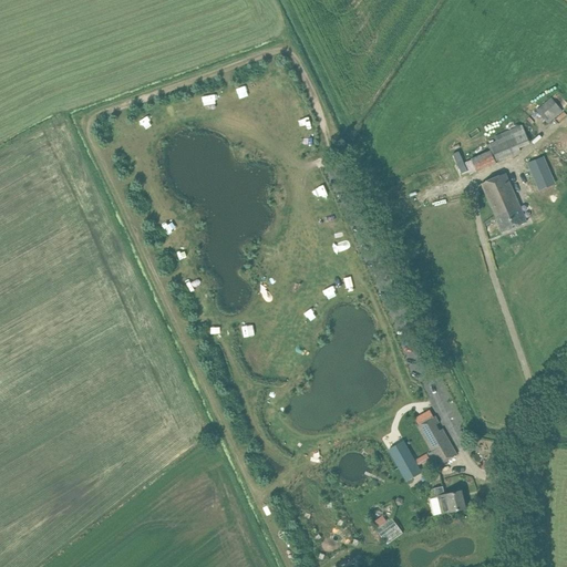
[(550,98),(536,111),(547,124),(563,111),(550,98)]
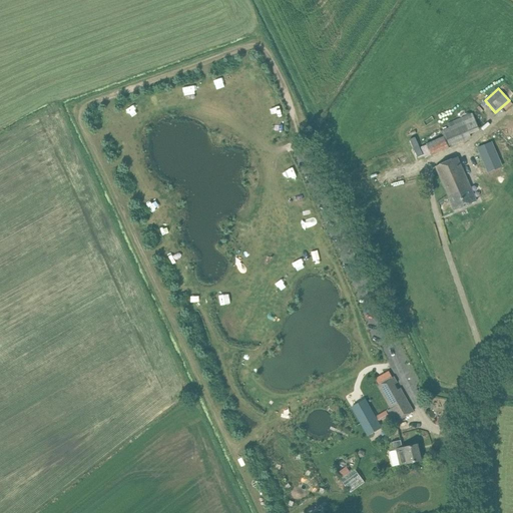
[(476,112),(449,122),(451,127),(444,130),(447,136),(430,142),(434,153),(467,141),(465,134),(482,127),(476,112)]
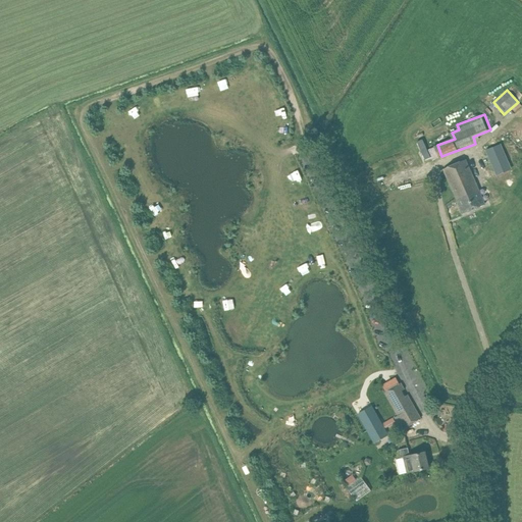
[(500,144),(484,150),(496,175),(511,169),(500,144)]
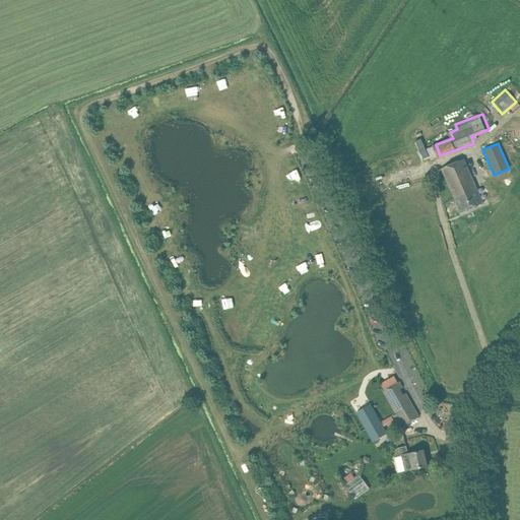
[(461,213),(482,203),(463,158),(441,169),(461,213)]
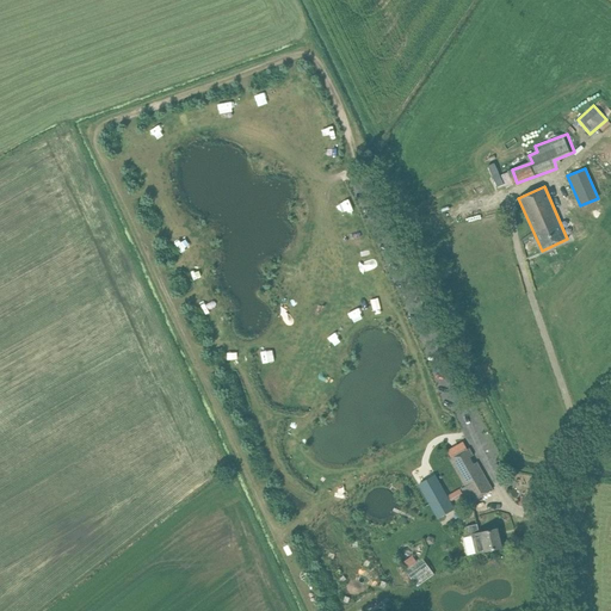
[(469,449),(450,460),(466,487),(462,488),(470,503),(492,489),(476,462),(474,464),(470,457),(473,456),(469,449)]
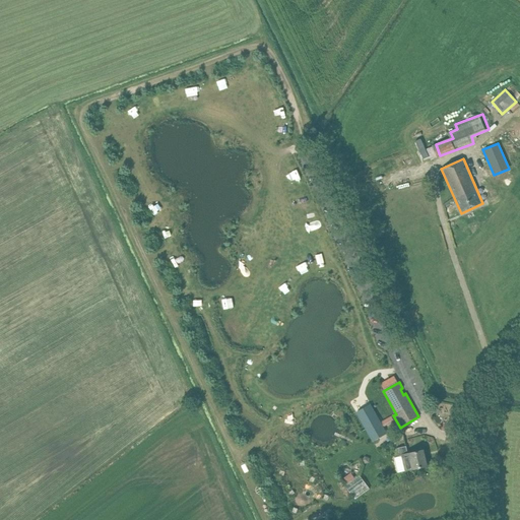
[(371,405),(356,413),(373,442),(387,434),(382,426),(376,414),(371,405)]
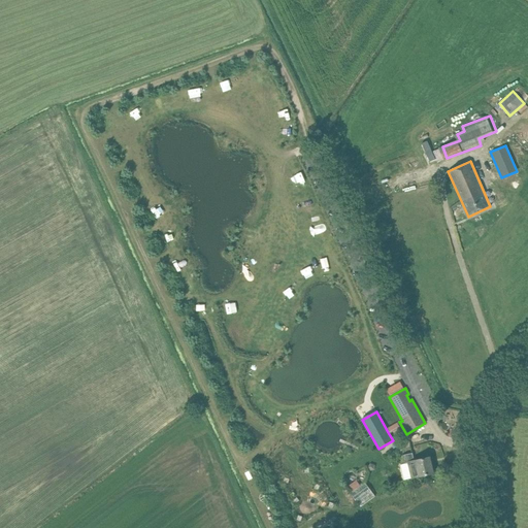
[(413,453),(403,455),(405,463),(408,463),(411,477),(433,473),(429,457),(415,461),(413,453)]
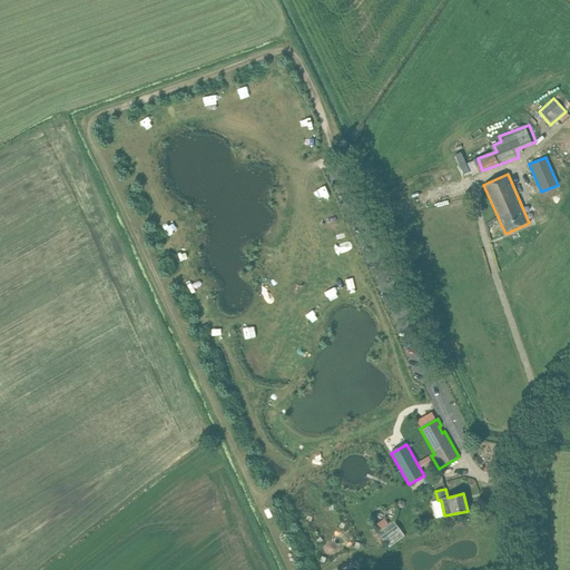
[(393,520),(377,532),(382,539),(377,542),(381,546),(385,542),(390,548),(405,536),(393,520)]
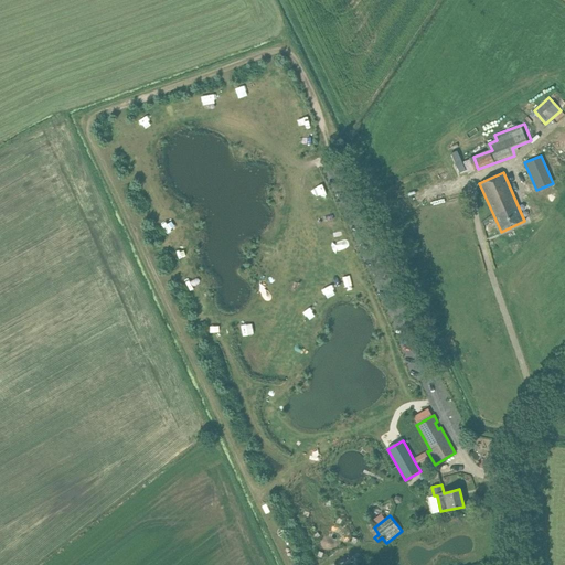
All buildings are outlined.
